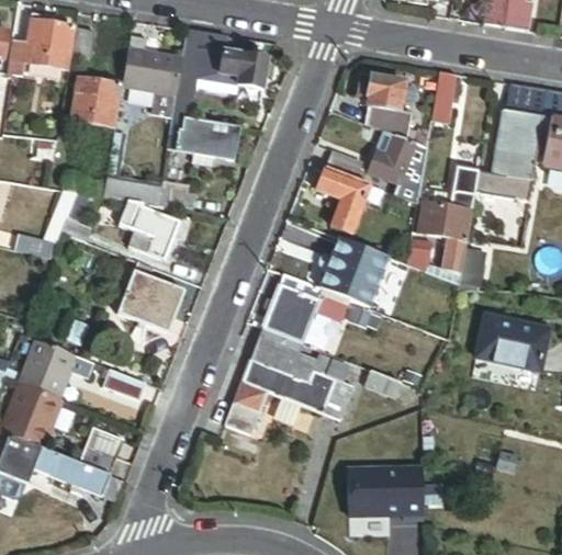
[(490,0),(486,21),(504,24),(507,0),(490,0)]
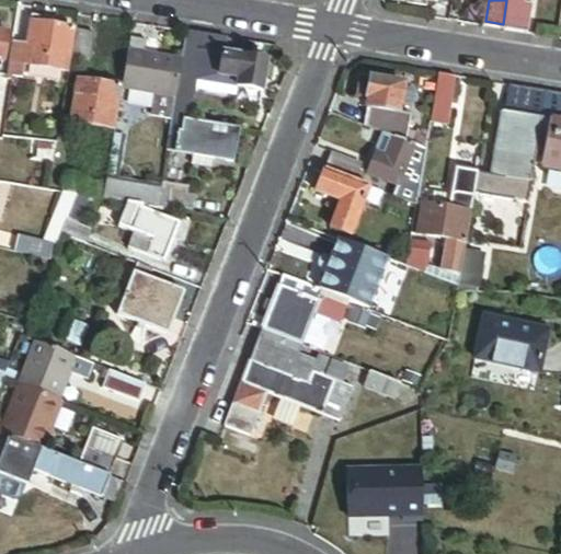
[(506,0),(503,24),(528,29),(533,1),(523,0),(506,0)]
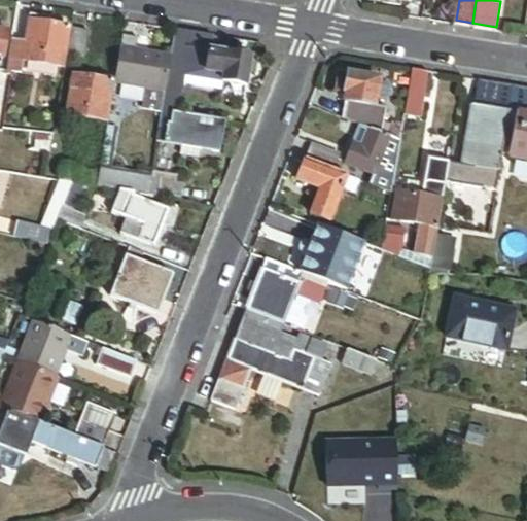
[(26,37),(12,35),(7,72),(12,73),(13,68),(22,70),(25,57),(61,64),(69,23),(43,19),(44,12),(31,9),(26,37)]
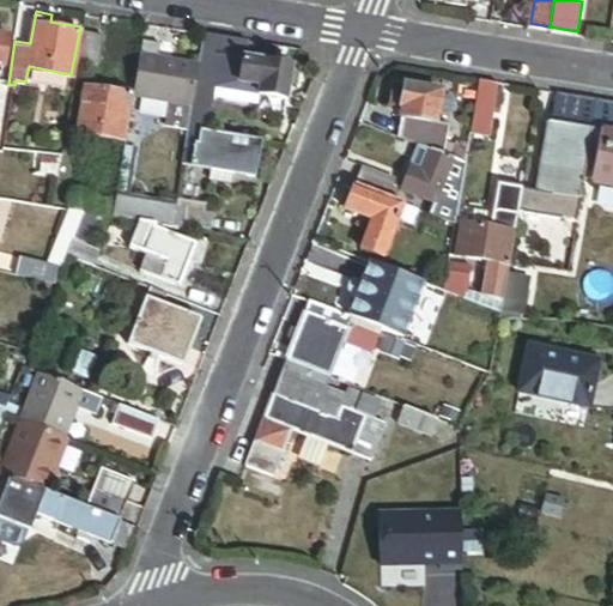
[(102,30),(83,28),(78,56),(96,60),(102,30)]
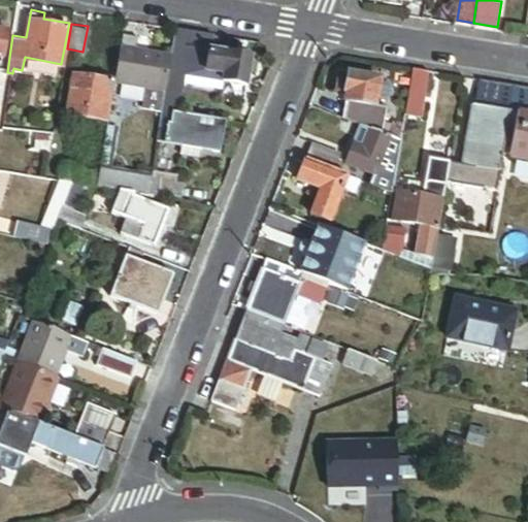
[(0,54),(5,55),(9,29),(0,27),(0,54)]
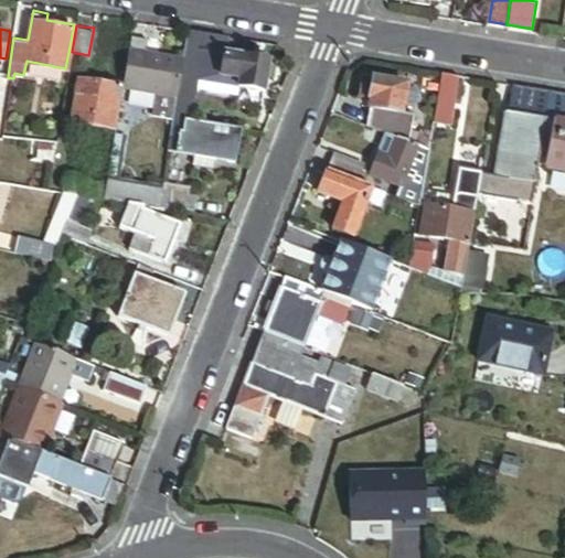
[(148,35),(131,32),(124,83),(158,88),(155,110),(173,114),(183,56),(146,50),(148,35)]
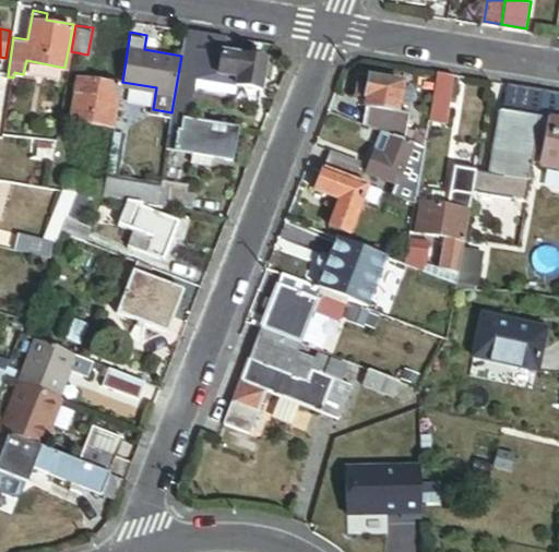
[(263,72),(265,59),(266,56),(264,56),(246,54),(200,46),(194,84),(237,91),(238,83),(261,86),(263,72)]
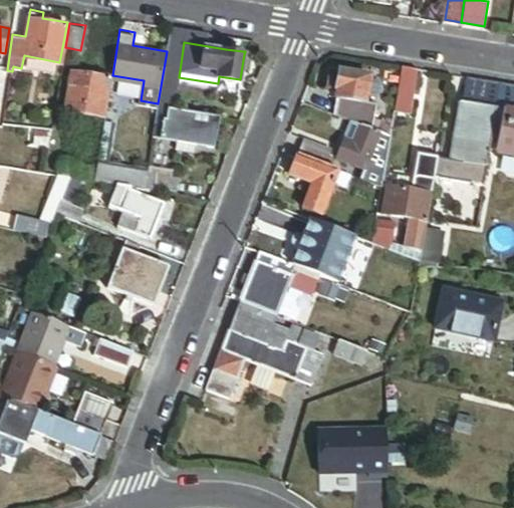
[(226,49),(243,51),(244,45),(227,42),(226,49)]
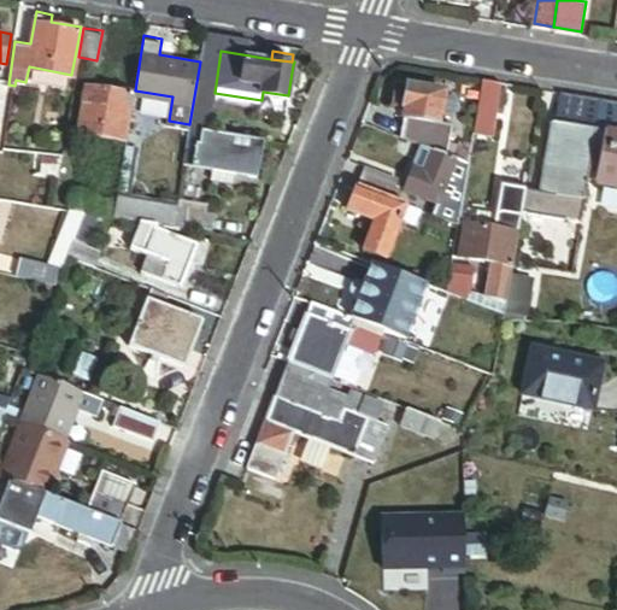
[(301,66),(293,65),(291,80),(300,81),(301,66)]
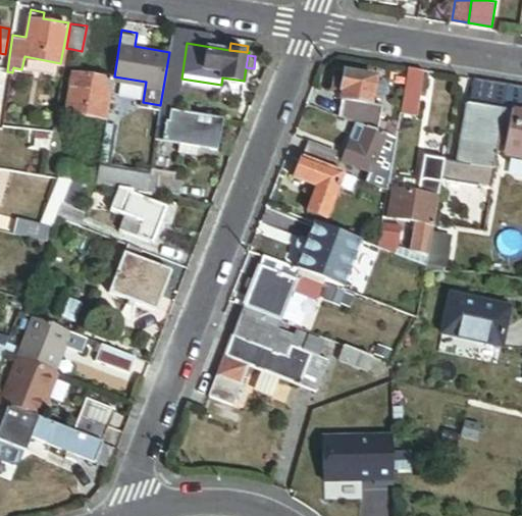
[(423,66),(409,64),(403,95),(418,98),(423,66)]
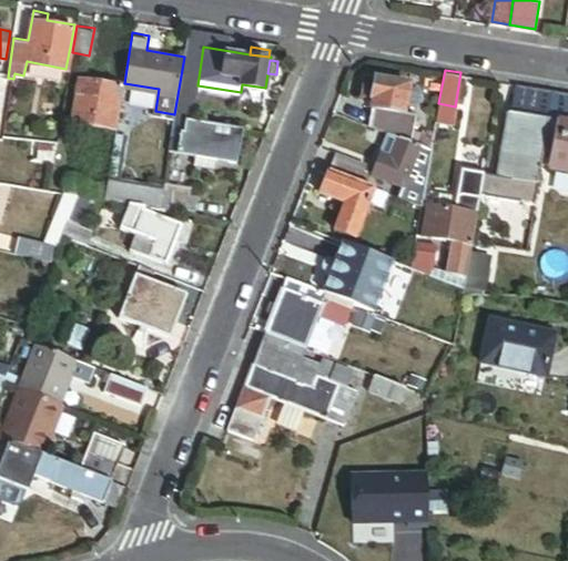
[(376,101),(368,122),(405,136),(413,139),(414,135),(419,136),(421,130),(415,129),(417,112),(405,109),(409,81),(367,74),(364,95),(376,101)]
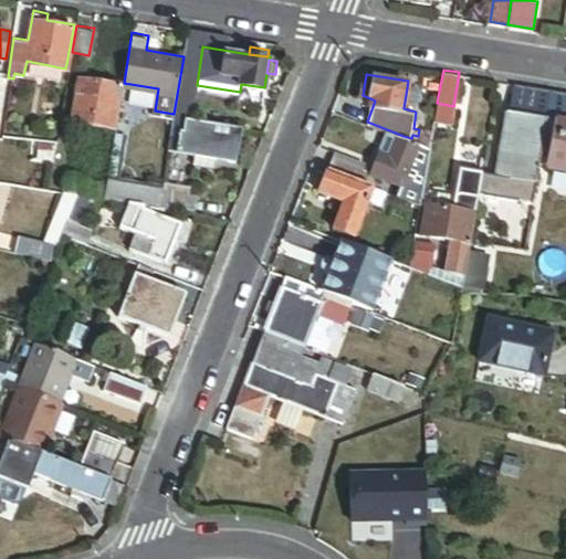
[(119,82),(76,75),(70,119),(113,126),(119,82)]
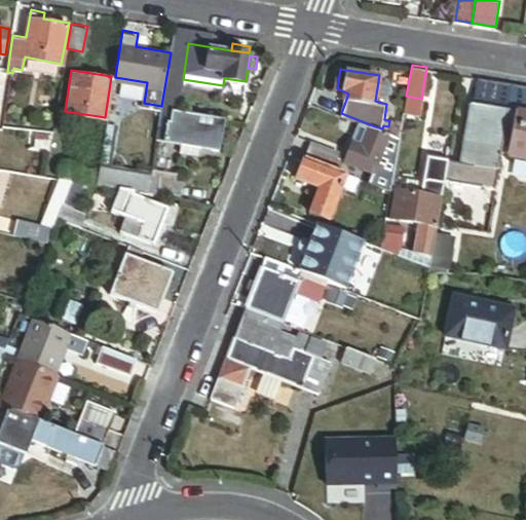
[(461,160),(447,157),(444,177),(494,186),(500,147),(512,81),(479,75),(474,101),(472,101),(461,160)]
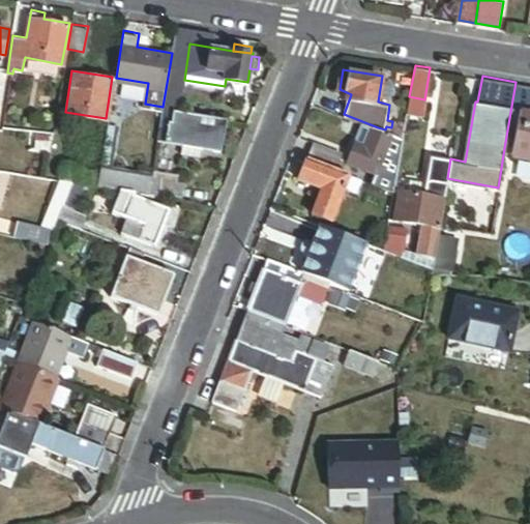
[(529,84),(516,82),(504,148),(511,149),(510,153),(529,156),(529,84)]
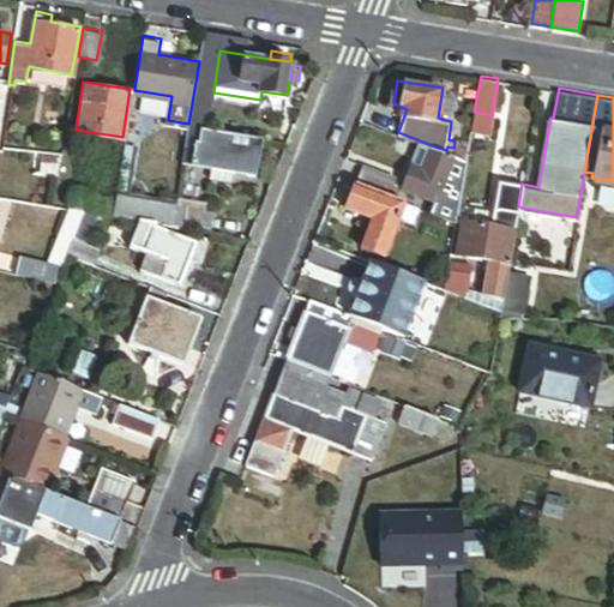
[(232,112),(229,130),(264,136),(266,116),(232,112)]
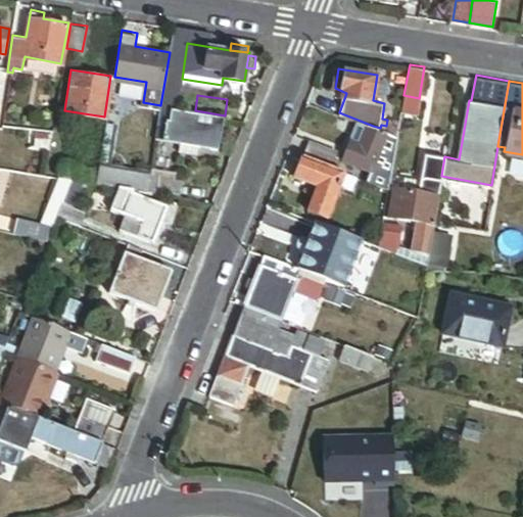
[(195,110),(160,105),(156,136),(185,140),(184,148),(198,150),(200,142),(220,145),(225,115),(195,110)]
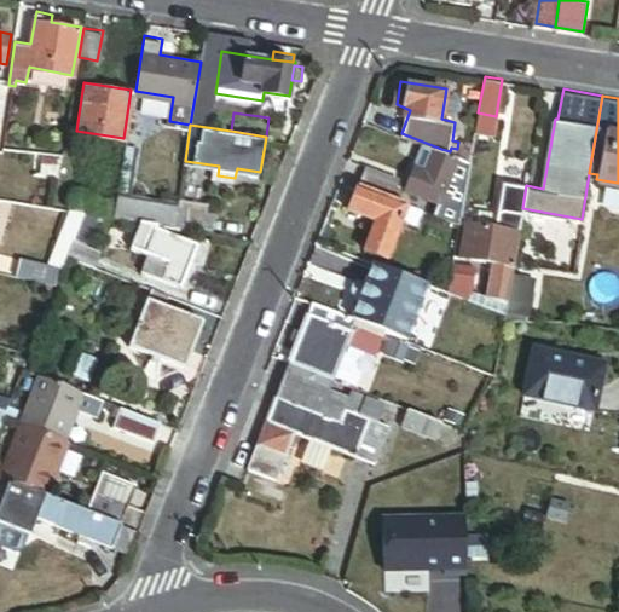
[(137,144),(126,143),(117,195),(127,196),(137,144)]
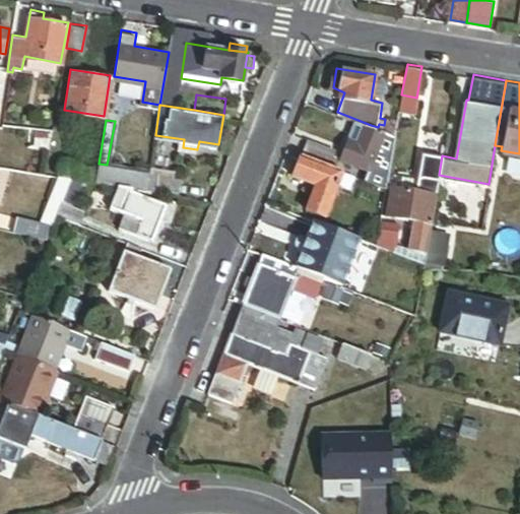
[(388,174),(395,134),(378,127),(371,125),(365,138),(363,143),(355,140),(353,139),(346,158),(371,167),(388,174)]
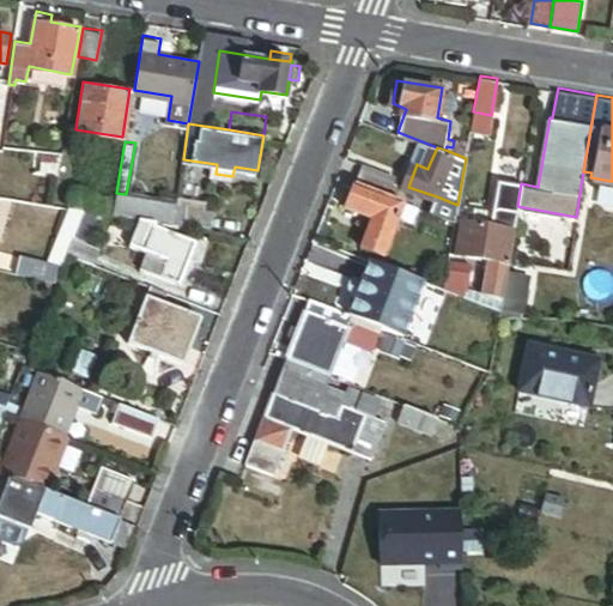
[(42,152),(41,169),(56,170),(58,153),(42,152)]
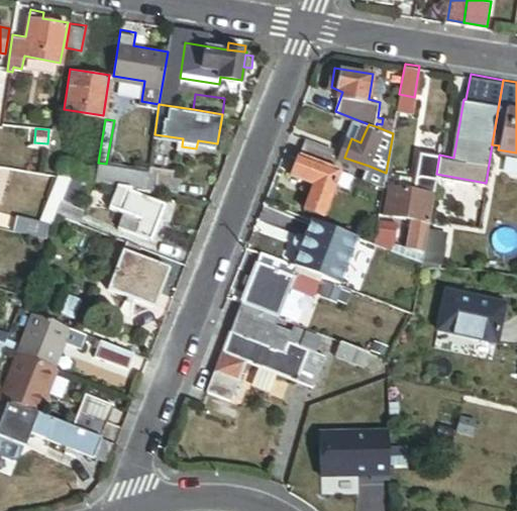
[(304,138),(299,151),(327,163),(332,148),(304,138)]
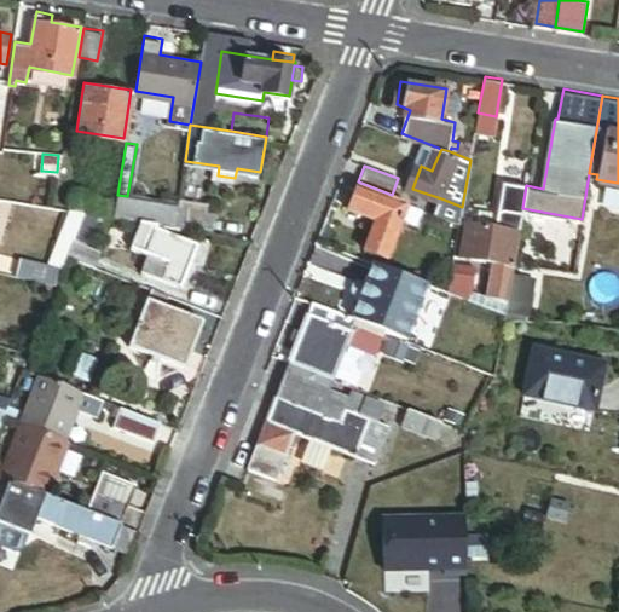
[(526,185),(501,180),(496,211),(503,207),(521,211),(522,208),(526,185)]
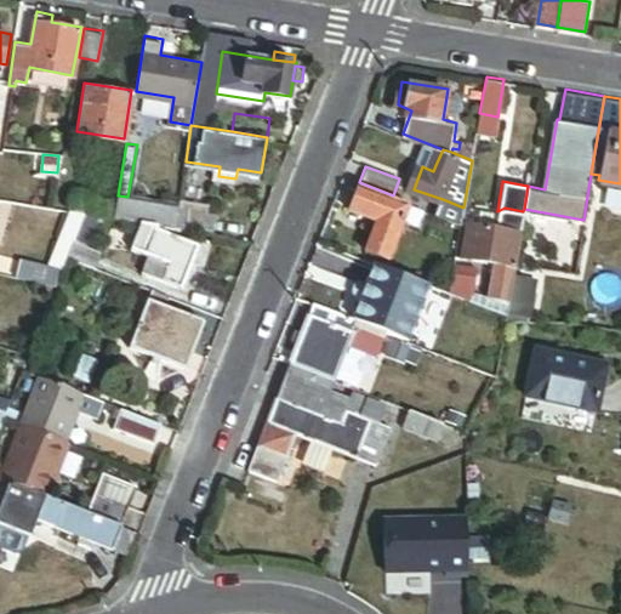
[(393,195),(359,182),(349,208),(380,220),(377,225),(375,223),(366,248),(388,255),(403,216),(416,221),(422,206),(393,195)]
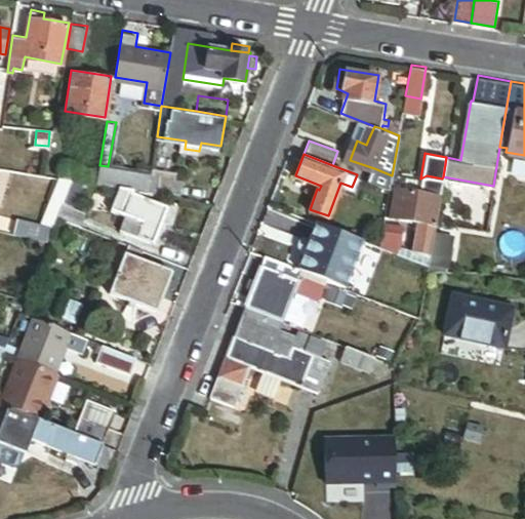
[(96,183),(98,170),(67,165),(65,177),(71,178),(83,181),(96,183)]
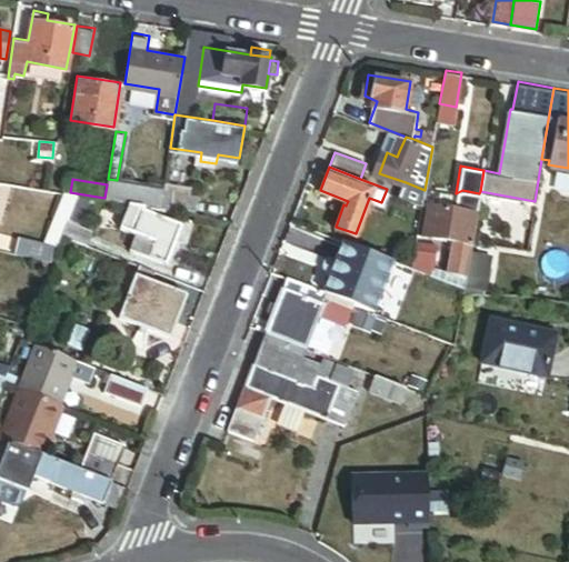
[(108,179),(107,184),(105,198),(129,202),(159,207),(161,190),(162,188),(117,180),(108,179)]
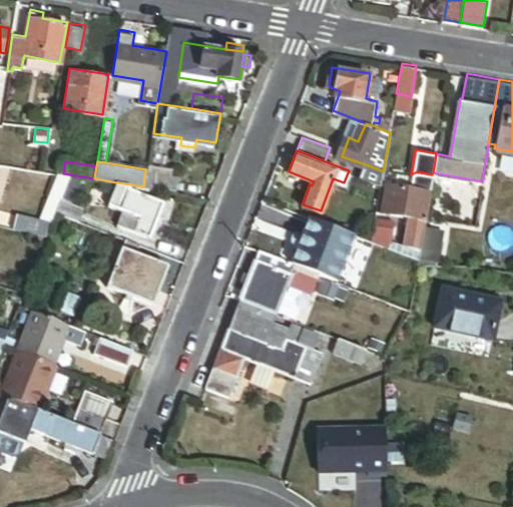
[(383,171),(366,164),(364,168),(382,175),(383,171)]
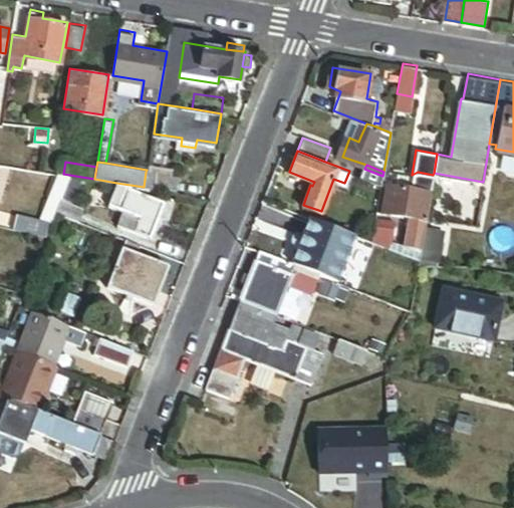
[(362,175),(381,183),(382,176),(364,169),(362,175)]
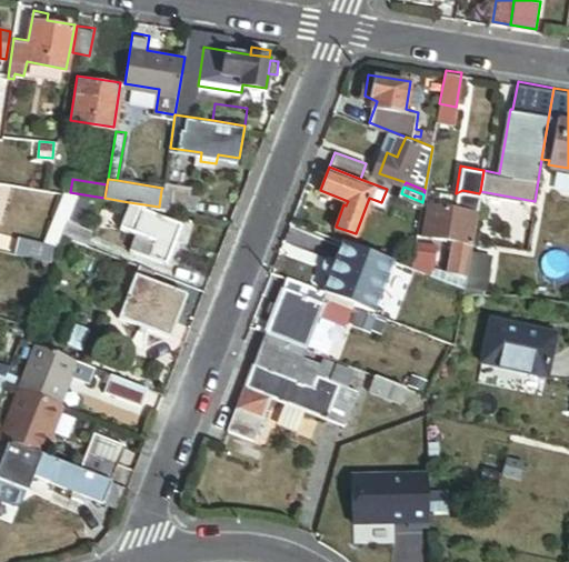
[(161,190),(159,207),(160,207),(196,212),(199,196),(161,190)]
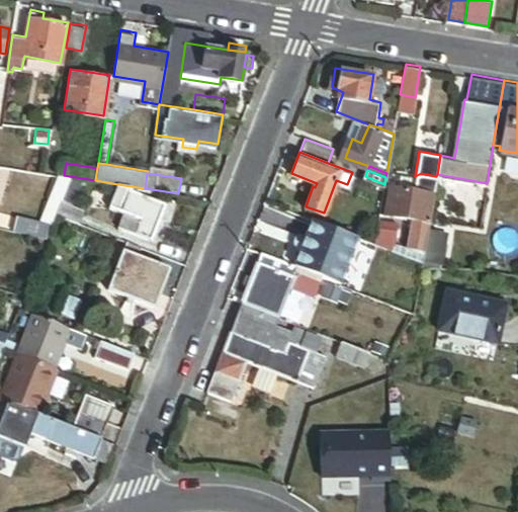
[(400,173),(398,184),(434,191),(436,176),(421,173),(415,176),(400,173)]
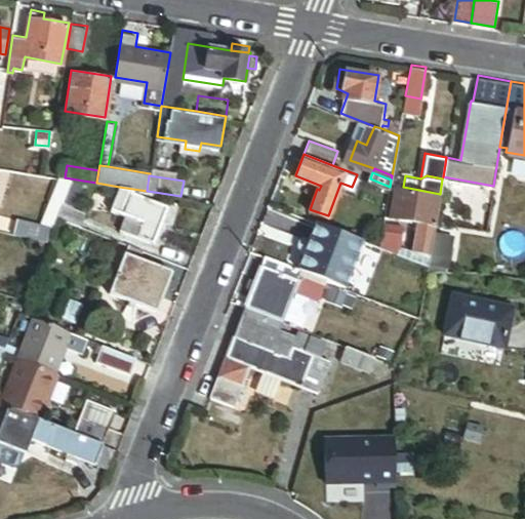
[(65,177),(61,177),(44,220),(53,224),(56,215),(62,202),(64,198),(71,178),(65,177)]
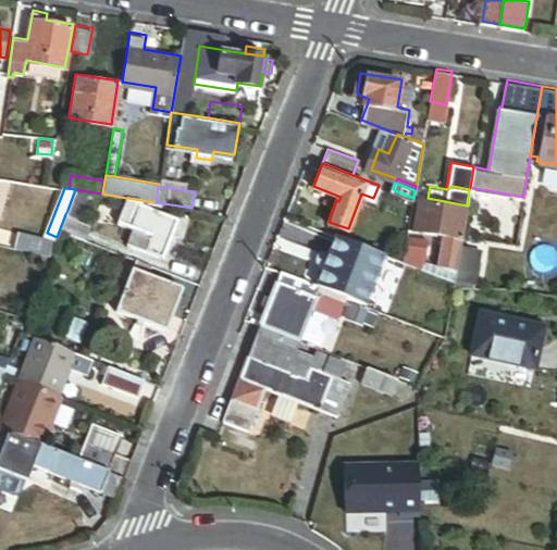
[(79,214),(88,191),(75,189),(67,210),(79,214)]
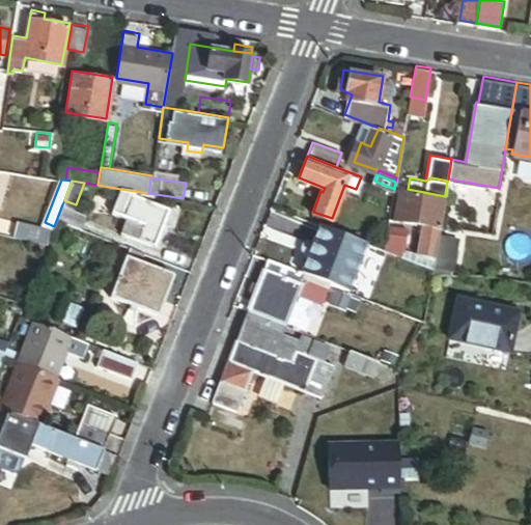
[(439,232),(445,196),(408,189),(398,188),(393,216),(421,221),(416,250),(435,253),(436,248),(439,232)]
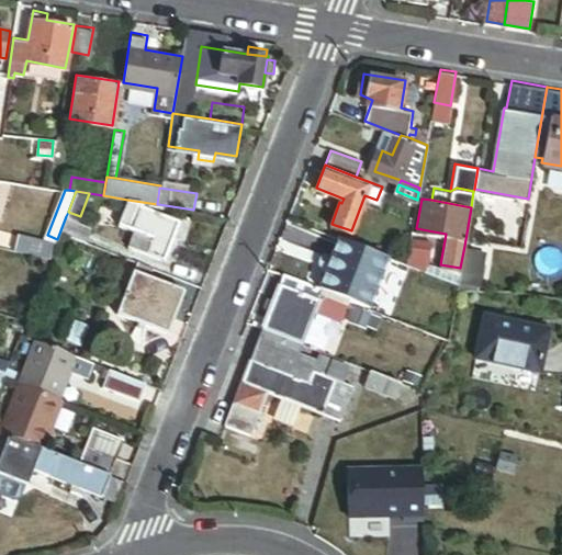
[(120,222),(132,227),(139,204),(156,211),(158,204),(157,204),(127,200),(120,222)]
